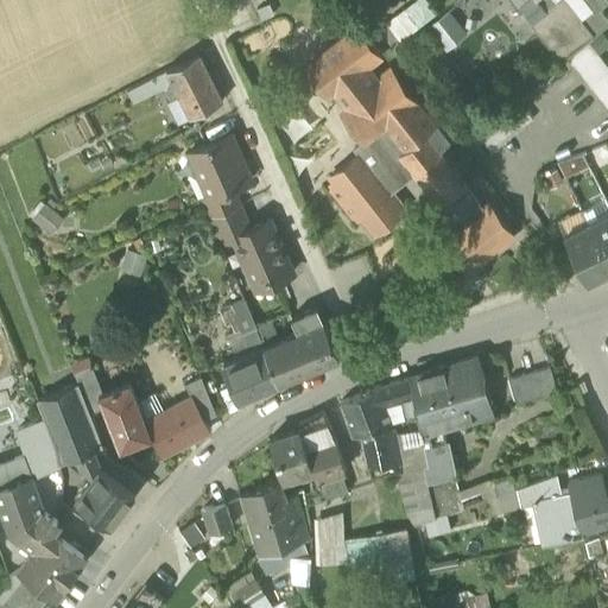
[(429,0),(411,0),(379,26),(393,45),(437,11),(429,0)]
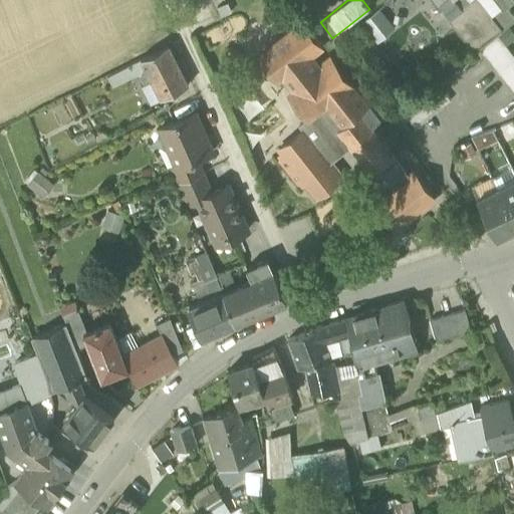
[(513,0),(435,0),(476,51),(513,19),(513,15),(507,7),(513,0)]
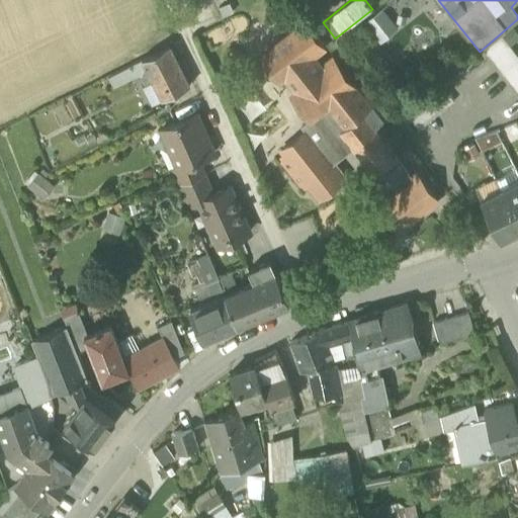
[(399,29),(382,8),(364,22),(380,44),(399,29)]
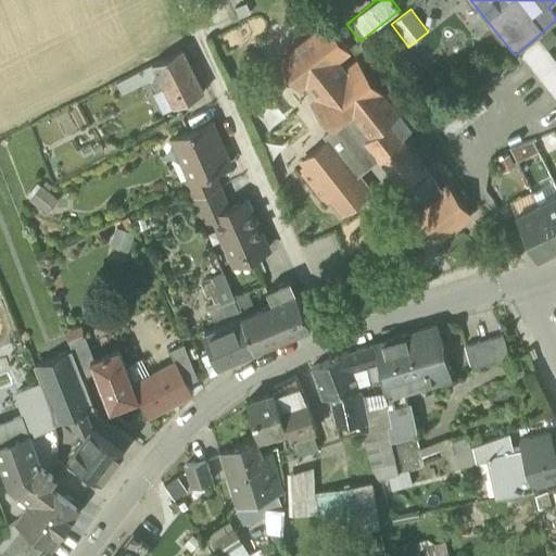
[(218,33),(223,49),(270,35),(265,17),(218,33)]
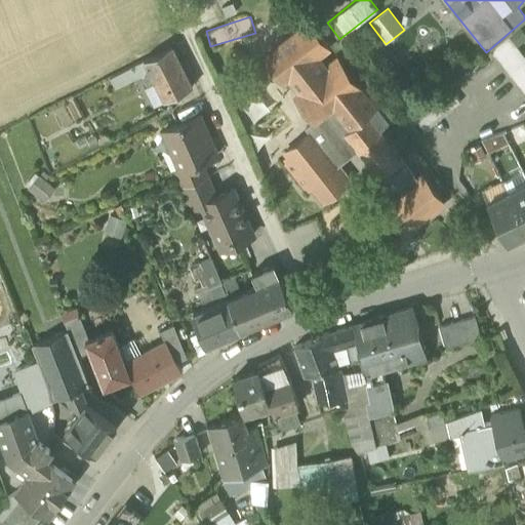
[(288,78),(300,92),(320,77),(324,83),(344,68),(337,59),(326,69),(317,56),(329,47),(310,23),(266,56),(284,81),(288,78)]
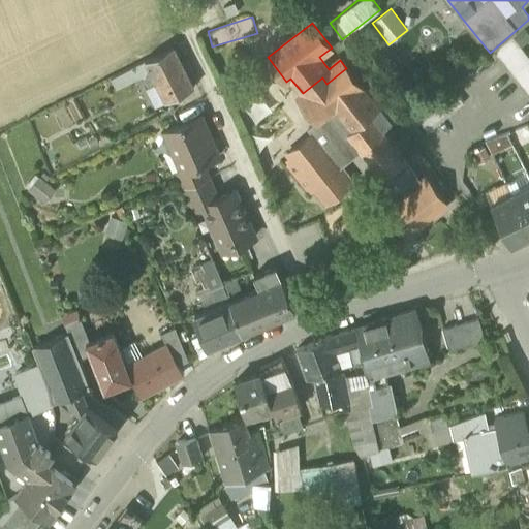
[(528,33),(524,27),(512,35),(521,47),(528,39),(528,33)]
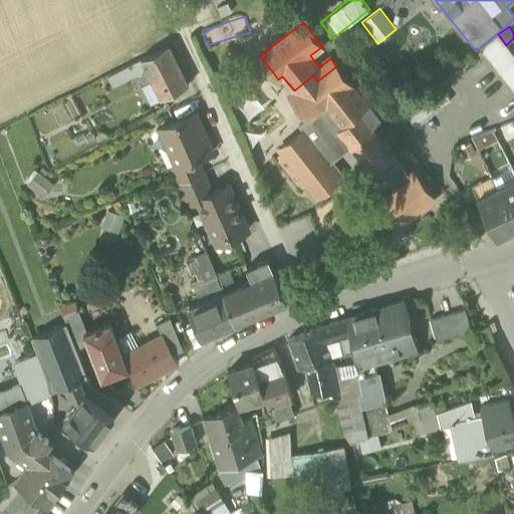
[(480,50),(513,92),(513,56),(511,53),(498,36),(480,50)]
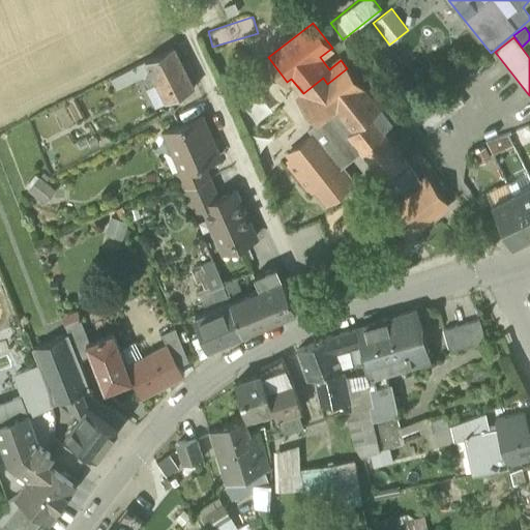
[(158,85),(167,100),(195,86),(174,46),(146,60),(152,71),(154,76),(146,79),(151,88),(158,85)]
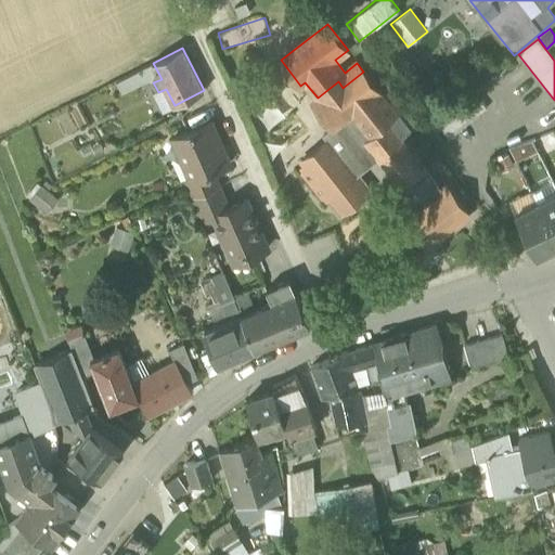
[(117,81),(123,93),(159,75),(153,63),(117,81)]
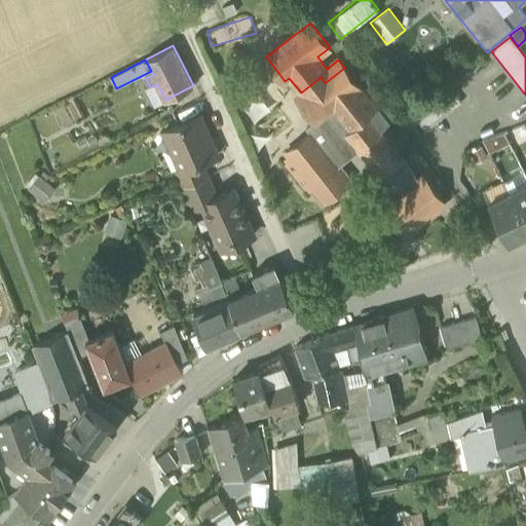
[(388,124),(344,68),(325,83),(321,77),(301,92),(296,97),(315,121),(334,107),(350,128),(345,133),(358,150),(381,180),(382,179),(403,163),(405,161),(381,130),(388,124)]
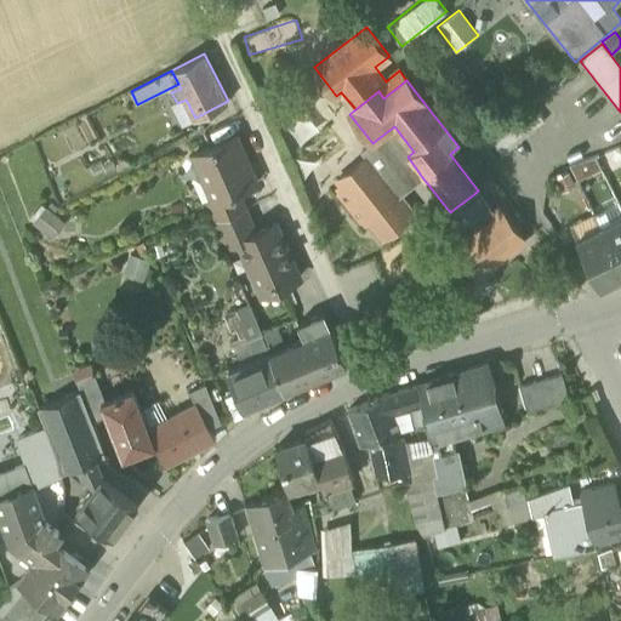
[(186,100),(177,103),(172,106),(182,125),(195,118),(186,100)]
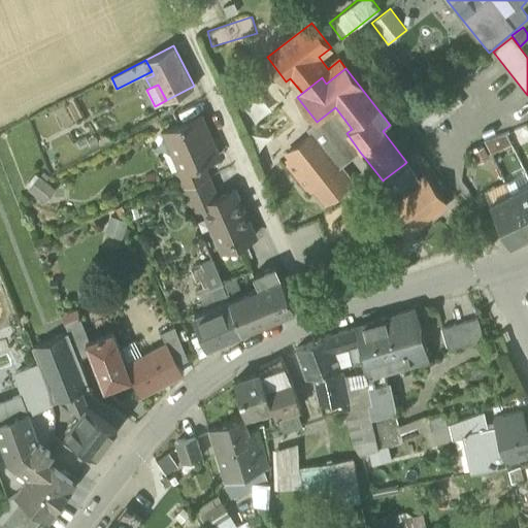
[(314,188),(325,202),(352,182),(339,166),(344,162),(343,159),(350,154),(352,157),(359,151),(347,133),(352,129),(335,107),(317,122),(307,129),(311,133),(286,153),(290,158),(285,163),(307,193),(314,188)]
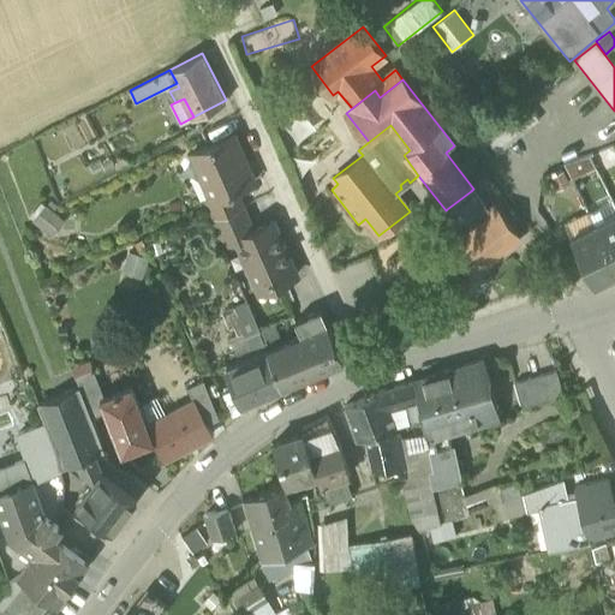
[(218,195),(219,196),(237,189),(254,180),(233,135),(191,153),(203,179),(210,177),(218,195)]
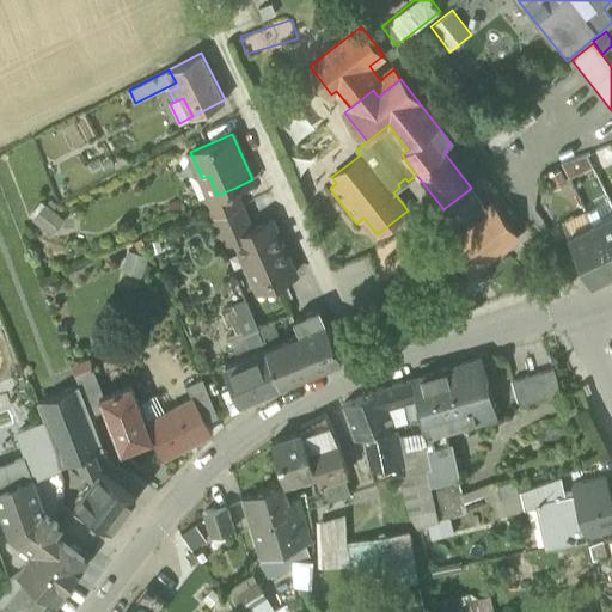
[(604,151),(588,159),(593,167),(595,173),(611,165),(604,151)]
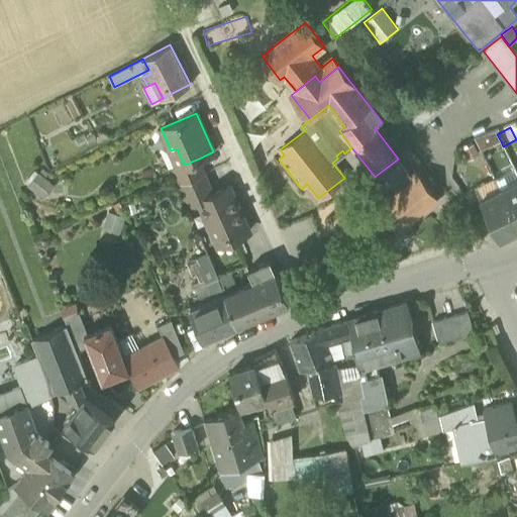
[(497,134),(495,130),(474,137),(481,151),(501,141),(497,134)]
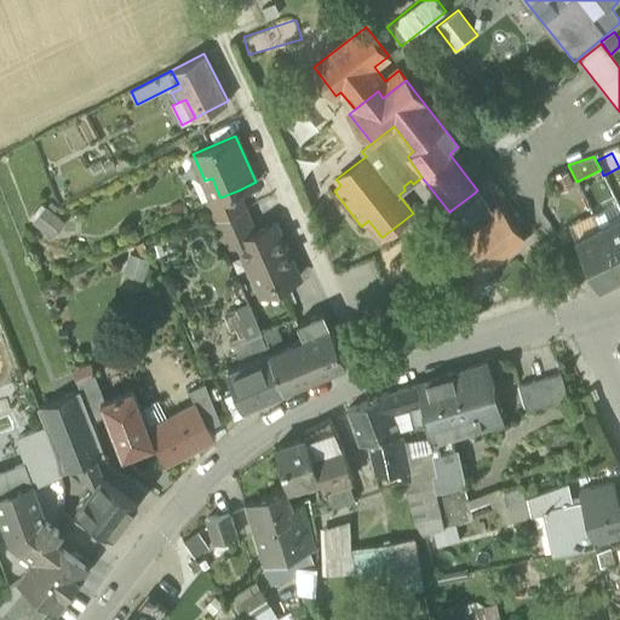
[(214,220),(246,207),(239,190),(220,197),(219,196),(206,202),(208,207),(214,220)]
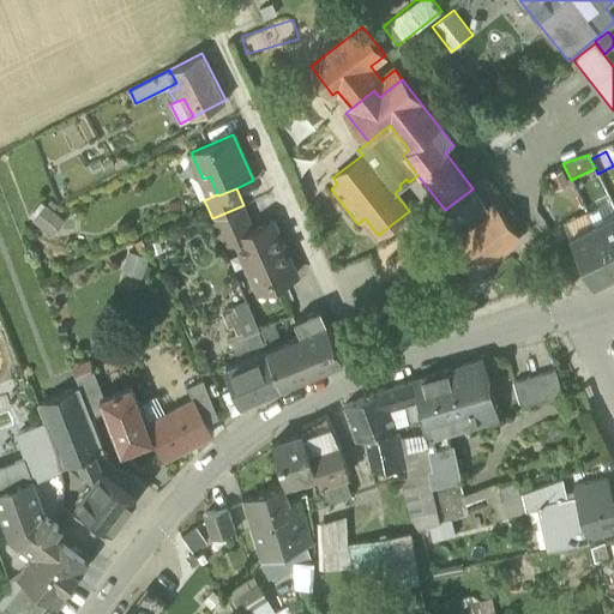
[(474,194),(470,191),(446,209),(463,230),(452,239),(476,270),(519,238),(494,206),(489,210),(475,193),(474,194)]
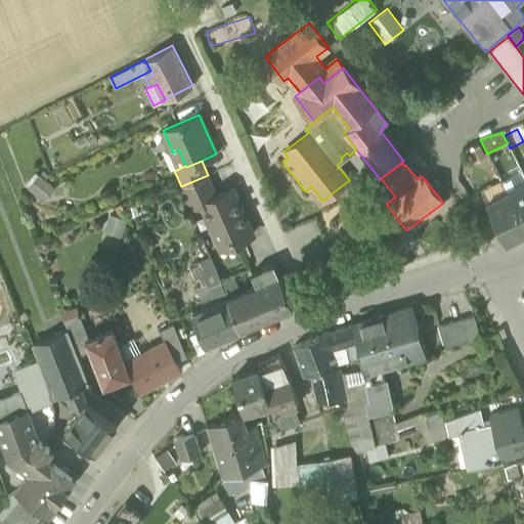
[(523,183),(523,177),(522,174),(522,173),(503,183),(507,191),(523,183)]
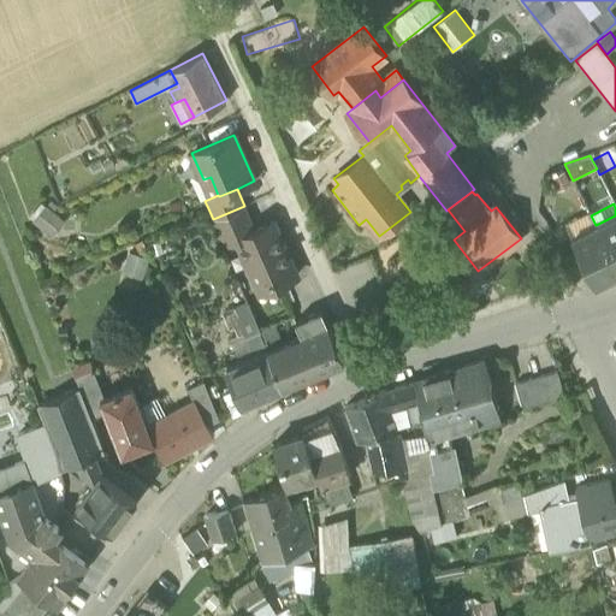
[(66,221),(46,205),(33,220),(52,237),(66,221)]
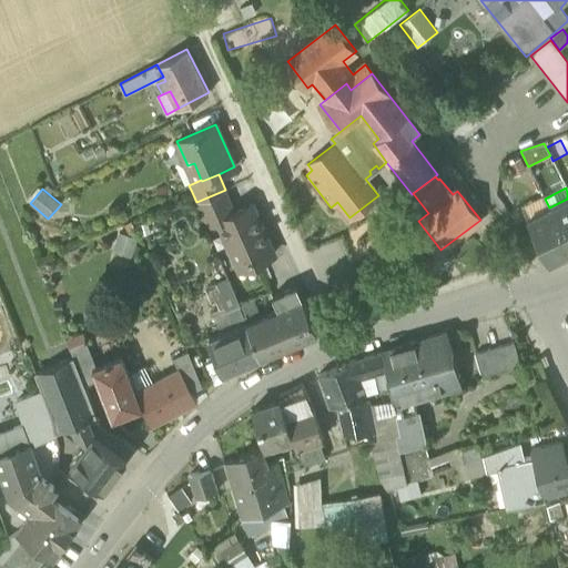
[(234,211),(225,190),(196,202),(208,227),(220,222),(217,219),(234,211)]
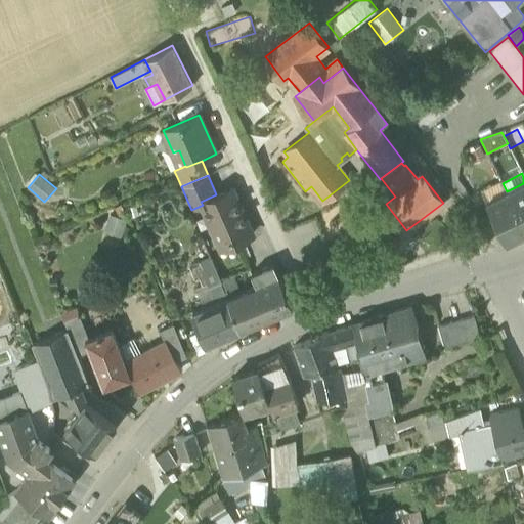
[(506,243),(523,233),(523,227),(507,191),(503,183),(500,180),(480,190),(486,203),(506,243)]
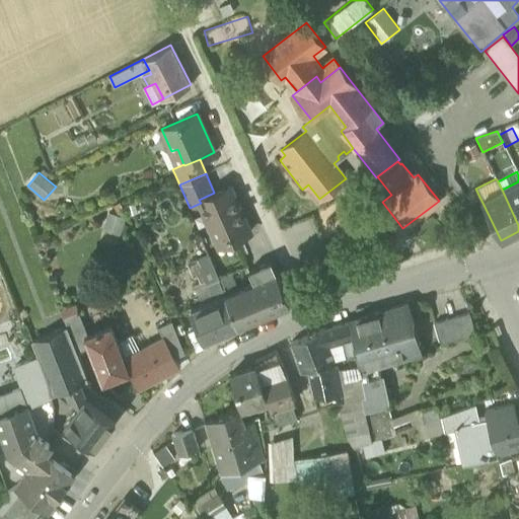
[(518,225),(518,181),(502,190),(518,225)]
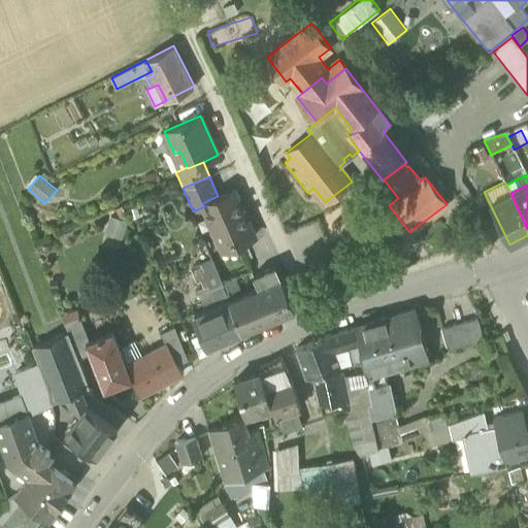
[(233,189),(227,192),(229,198),(236,195),(233,189)]
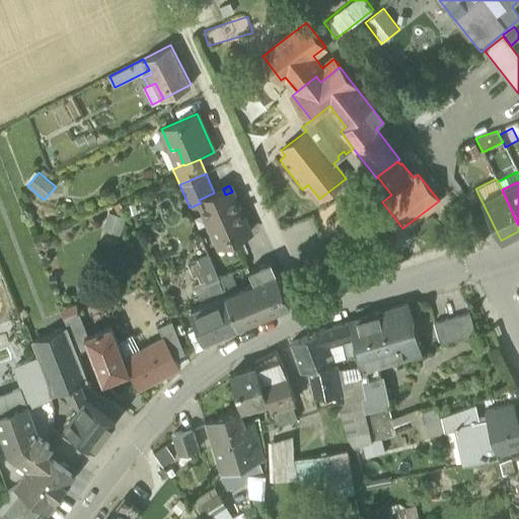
[(201,203),(217,241),(231,234),(233,240),(250,232),(232,192),(225,195),(223,189),(214,193),(199,200),(201,203)]
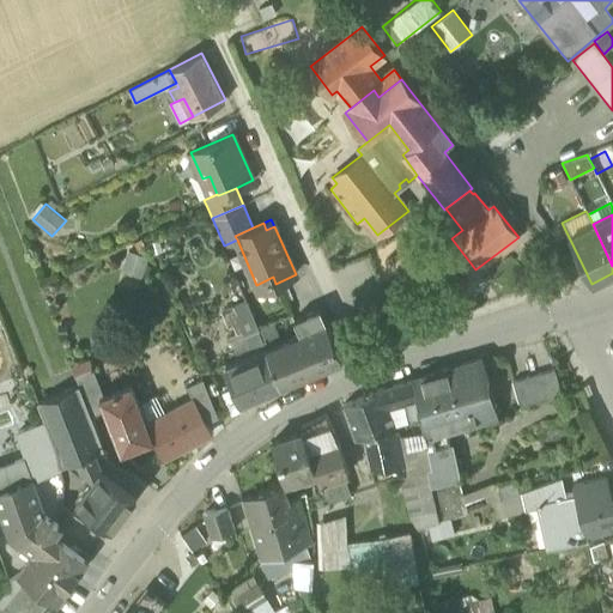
[(149,256),(128,250),(121,272),(143,278),(149,256)]
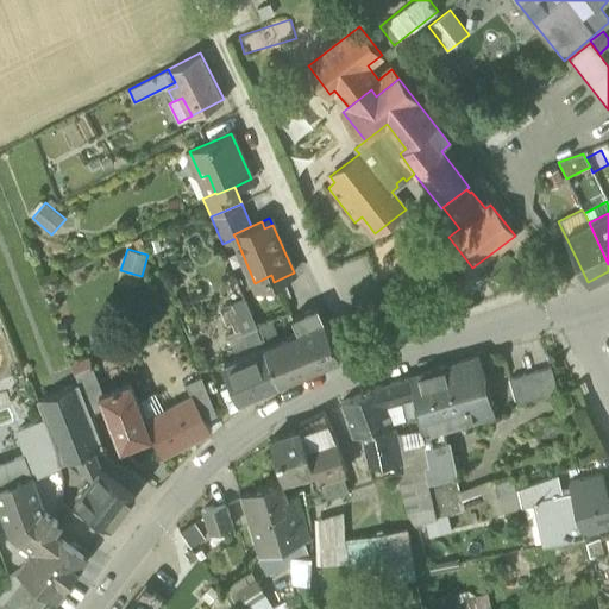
[(257,288),(274,282),(271,275),(255,283),(257,288)]
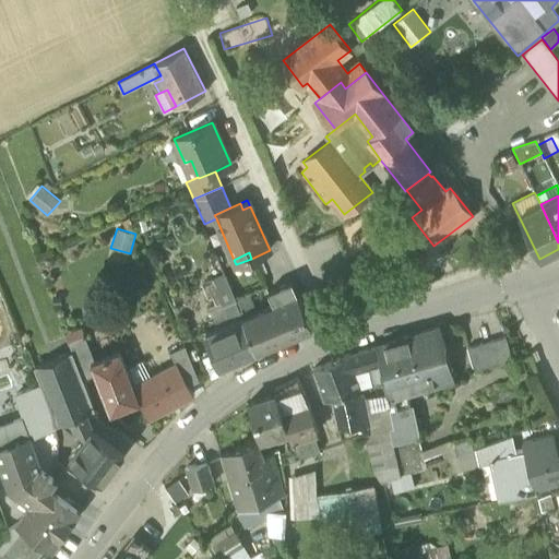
[(509,259),(514,266),(522,261),(516,253),(509,259)]
